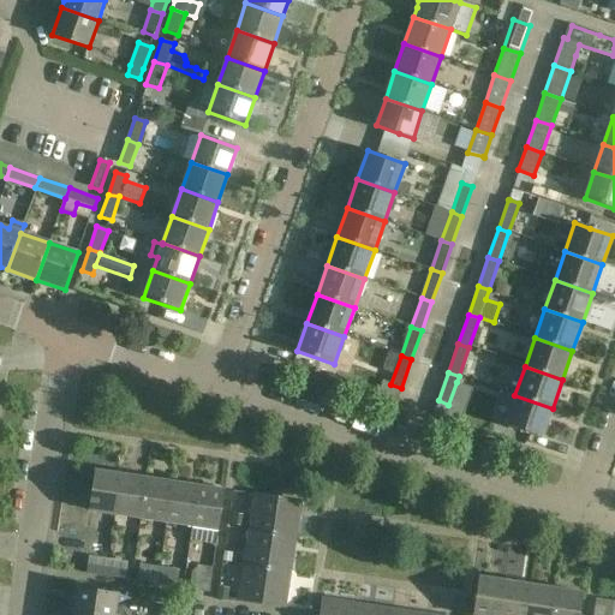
[(514,395),(513,401),(505,424),(542,437),(553,408),(514,395)]
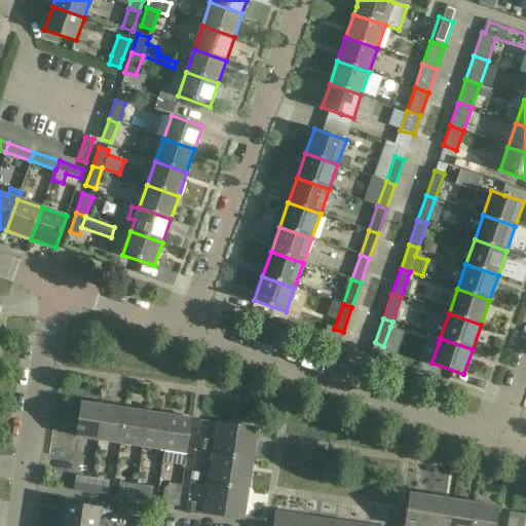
[(98,440),(103,406),(81,403),(75,437),(98,440)]
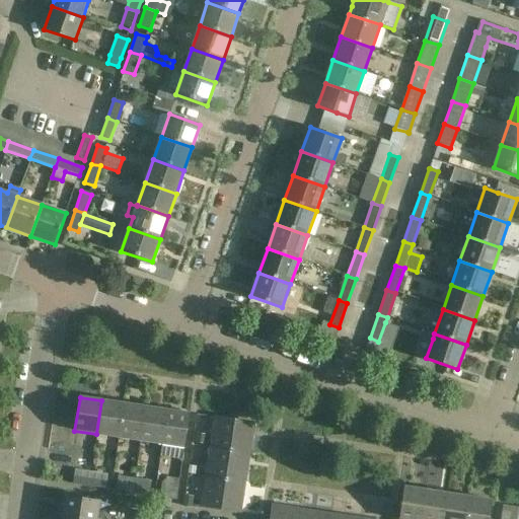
[(119,438),(124,403),(101,400),(96,434),(119,438)]
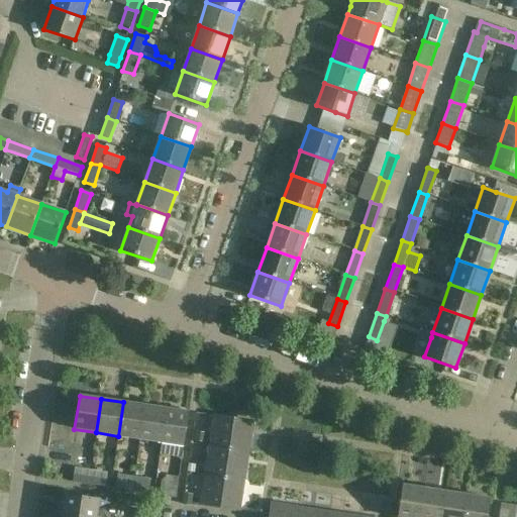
[(139,439),(144,405),(123,402),(118,436),(139,439)]
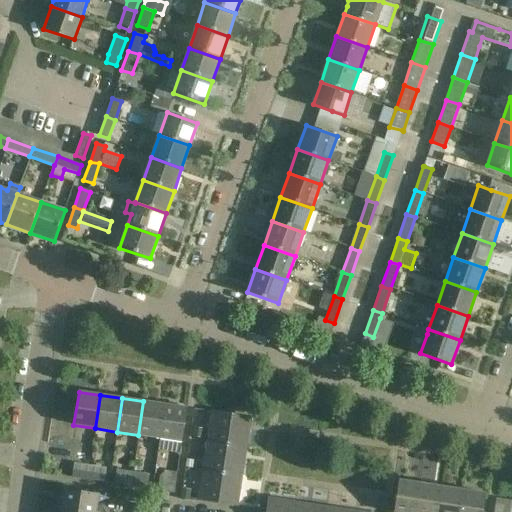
[(160,438),(165,405),(143,401),(138,435),(160,438)]
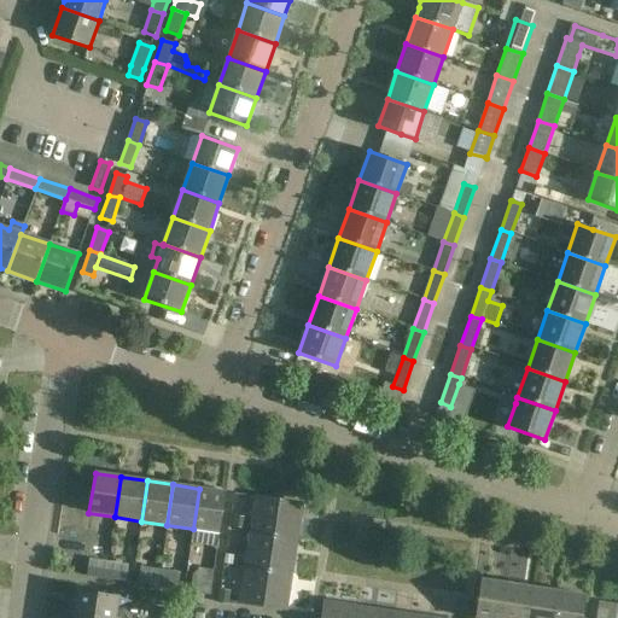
[(199,489),(193,529),(220,532),(226,493),(199,489)]
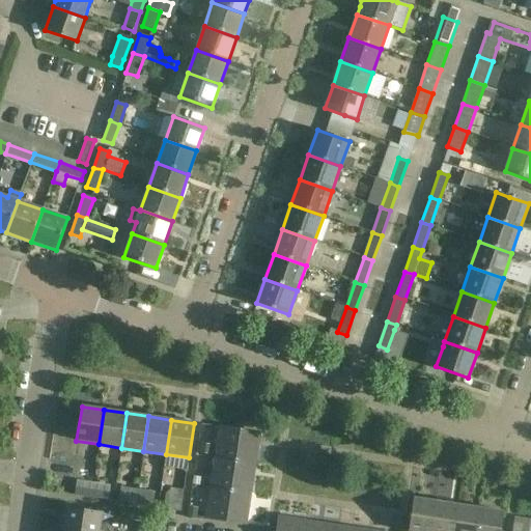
[(220,427),(216,457),(254,464),(257,448),(253,446),(255,434),(259,435),(259,434),(220,427)]
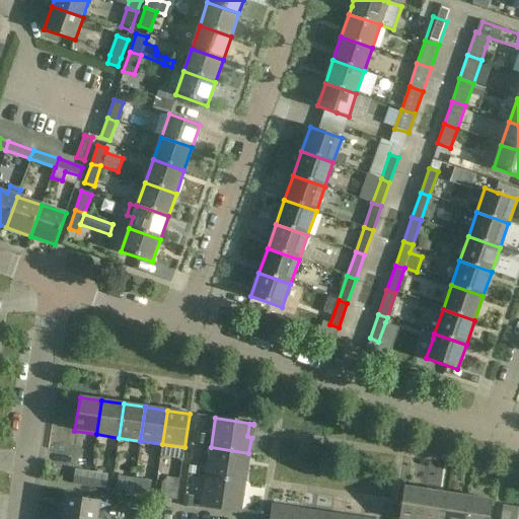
[(195,433),(193,443),(205,445),(207,435),(195,433)]
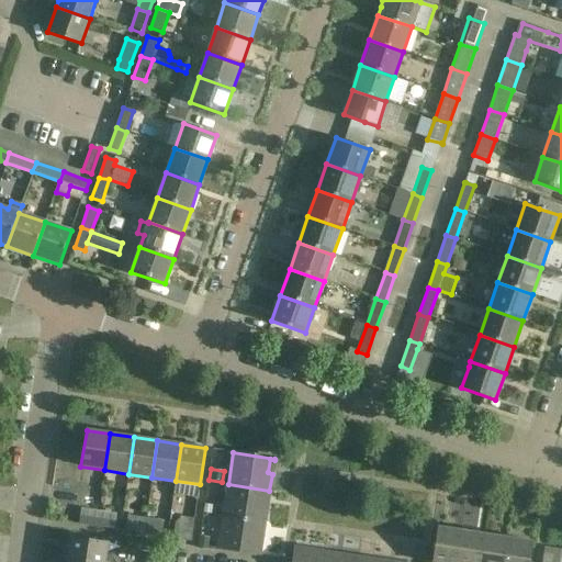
[(269,492),(269,491),(228,484),(223,516),(265,523),(268,505),(263,504),(265,491),(269,492)]
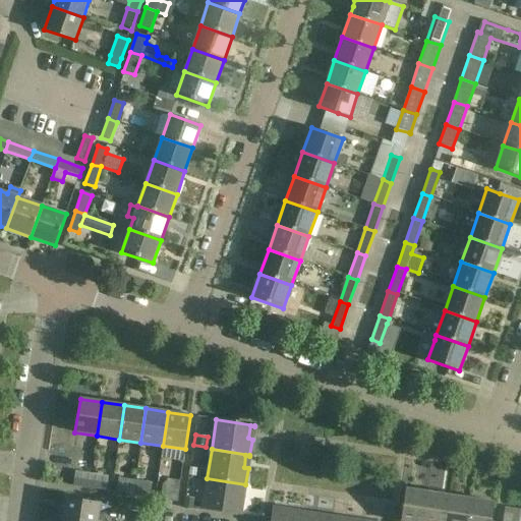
[(80,450),(78,470),(90,472),(93,451),(80,450)]
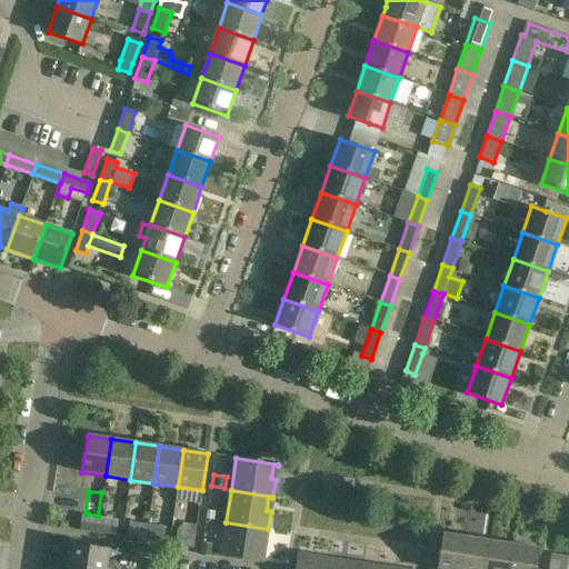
[(98,533),(100,518),(82,516),(79,531),(98,533)]
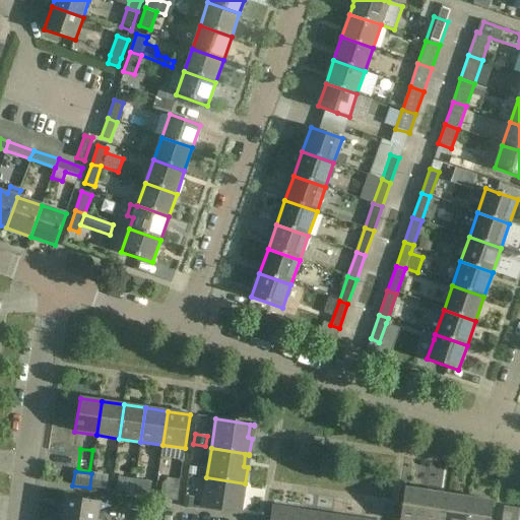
[(91,473),(89,488),(106,490),(109,476),(91,473)]
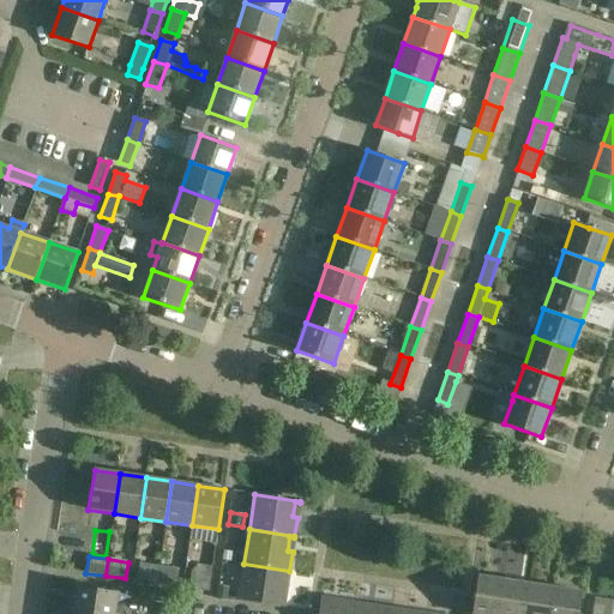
[(157,584),(160,566),(139,564),(137,582),(157,584)]
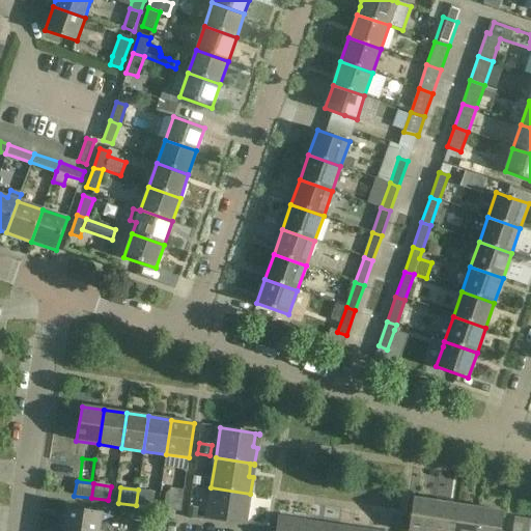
[(250,494),(211,487),(206,518),(246,524),(248,507),(244,505),(246,494),(250,494)]
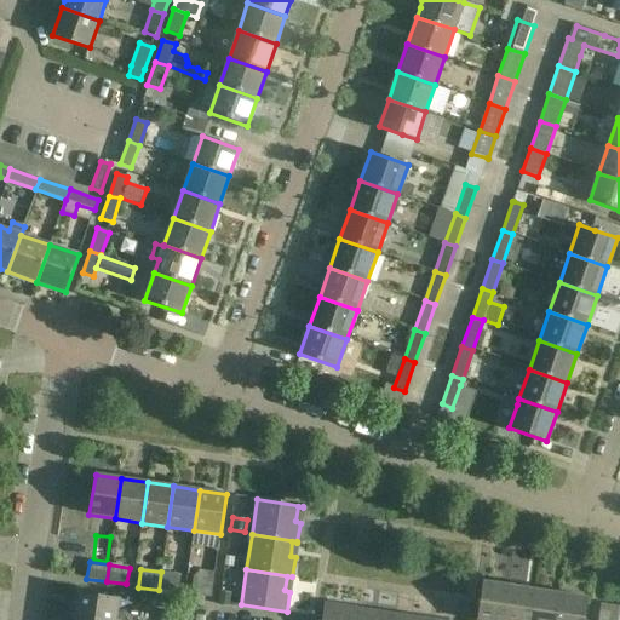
[(199,570),(194,578),(191,595),(211,598),(214,580),(214,572),(199,570)]
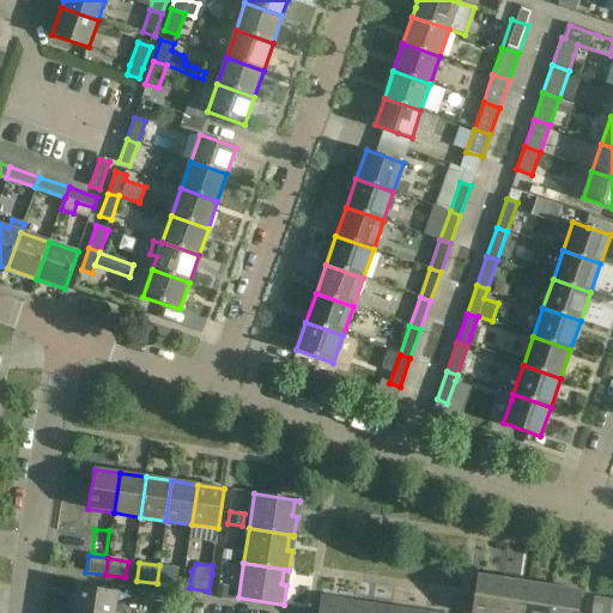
[(159,565),(157,583),(176,586),(178,569),(159,565)]
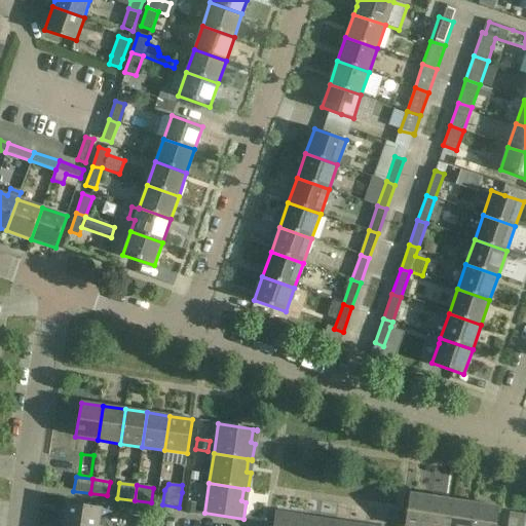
[(404,525),(426,525),(431,497),(409,493),(404,525)]
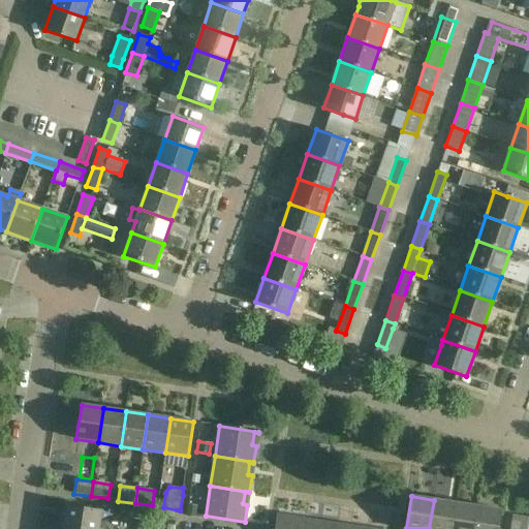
[(452,528),(457,503),(434,500),(429,528),(452,528)]
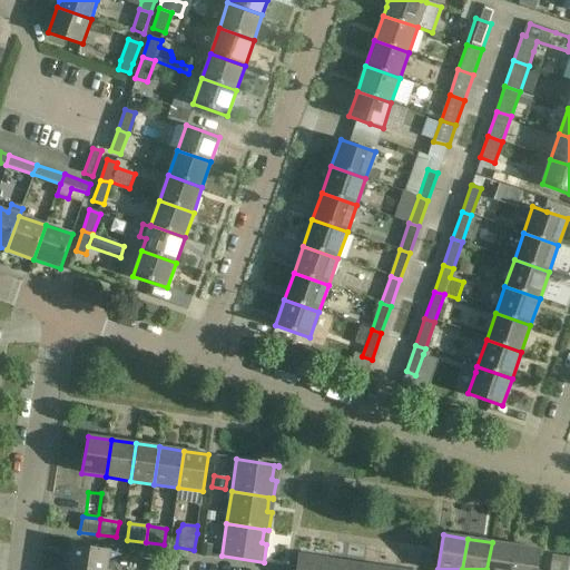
[(492,542),(487,569),(511,569),(516,546),(492,542)]
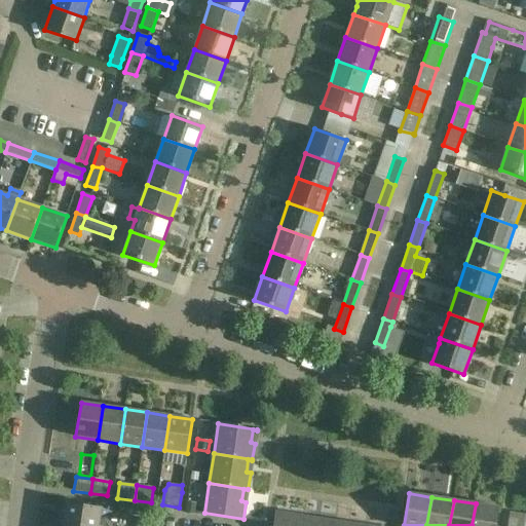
[(186,514),(194,515),(196,503),(187,501),(186,514)]
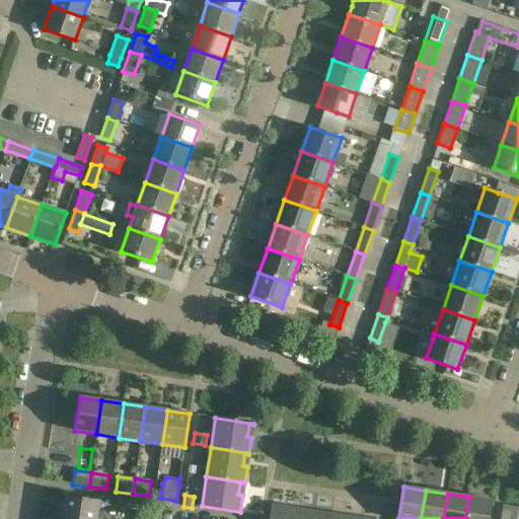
[(62,517),(73,518),(95,518),(99,501),(65,496),(62,517)]
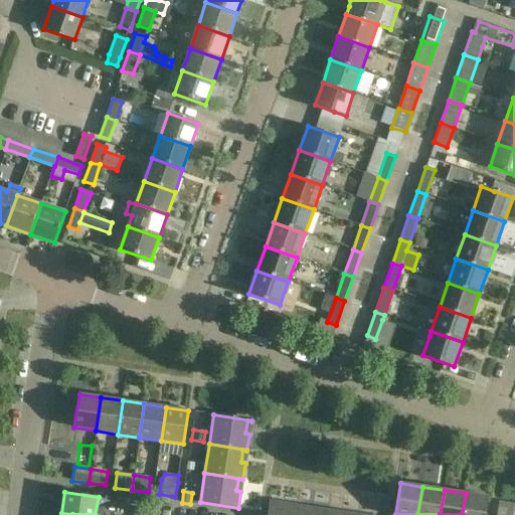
[(485,514),(488,496),(466,493),(462,514),(485,514)]
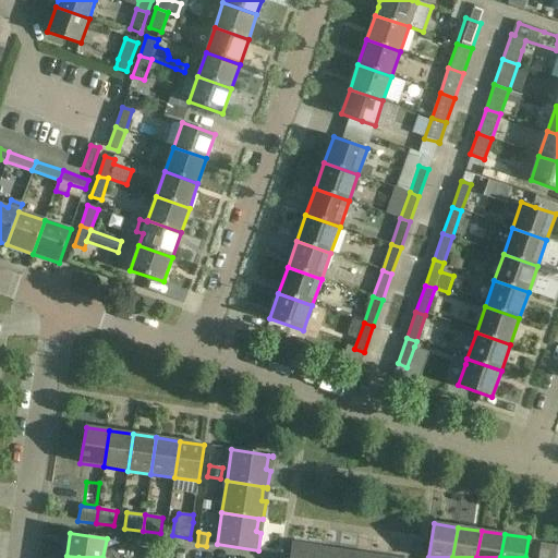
[(293,544),(290,557),(323,557),(324,554),(325,554),(326,548),(308,546),(306,550),(293,548),(294,544),(293,544)]
